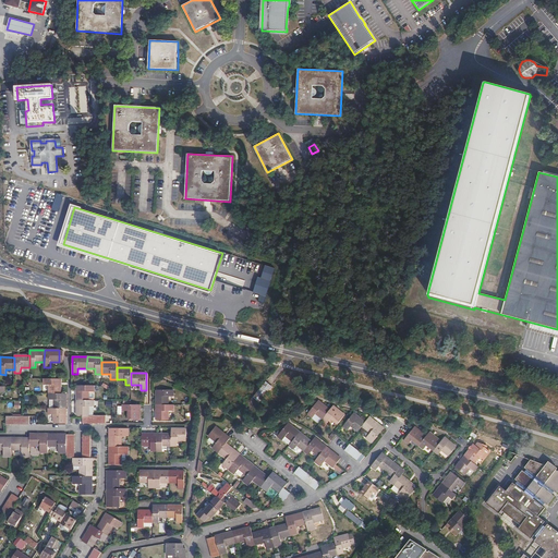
[(49,385),(49,393),(60,393),(60,378),(44,378),(44,385),(49,385)]
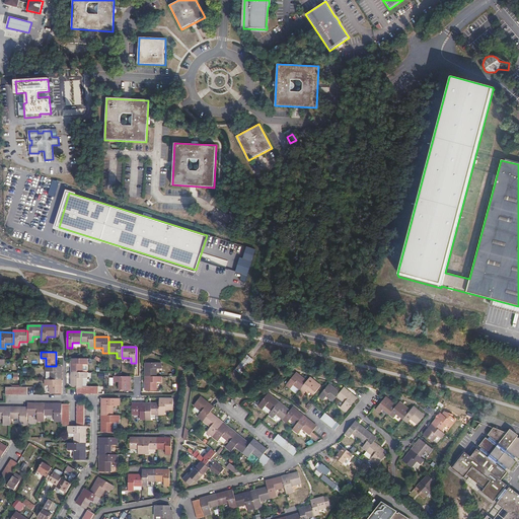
[(241,374),(252,360),(247,355),(235,370),(241,374)]
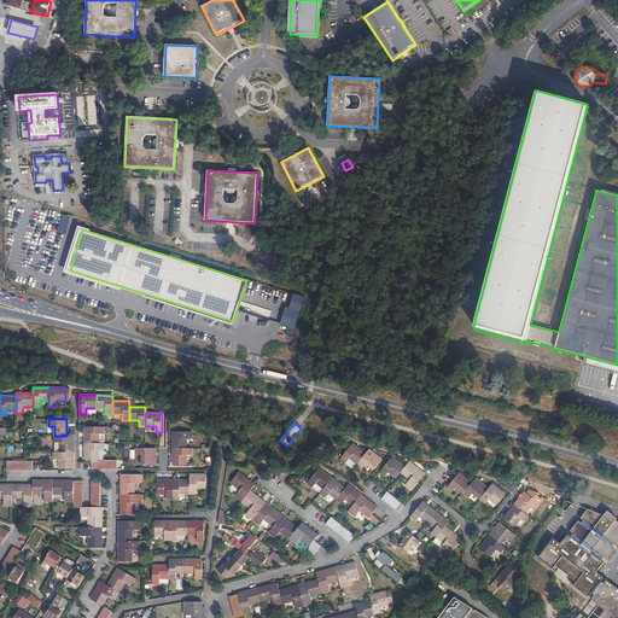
[(104,433),(104,427),(85,427),(85,443),(98,443),(98,433),(104,433)]
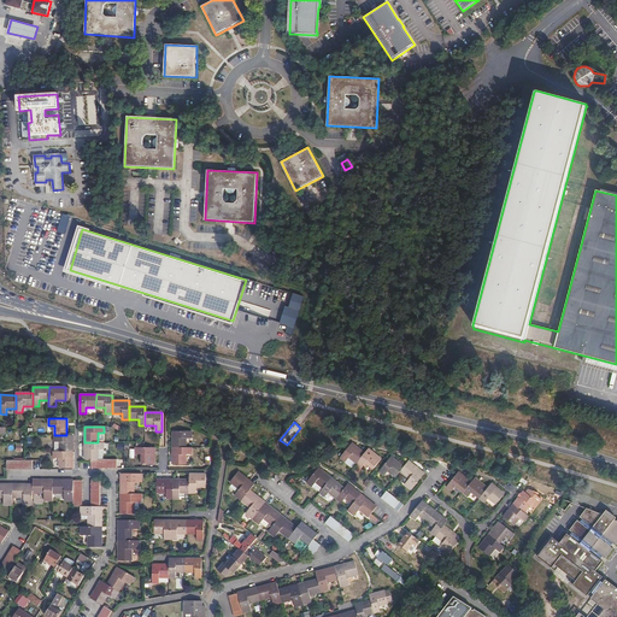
[(172,432),(172,447),(186,448),(186,439),(192,439),(192,432),(172,432)]
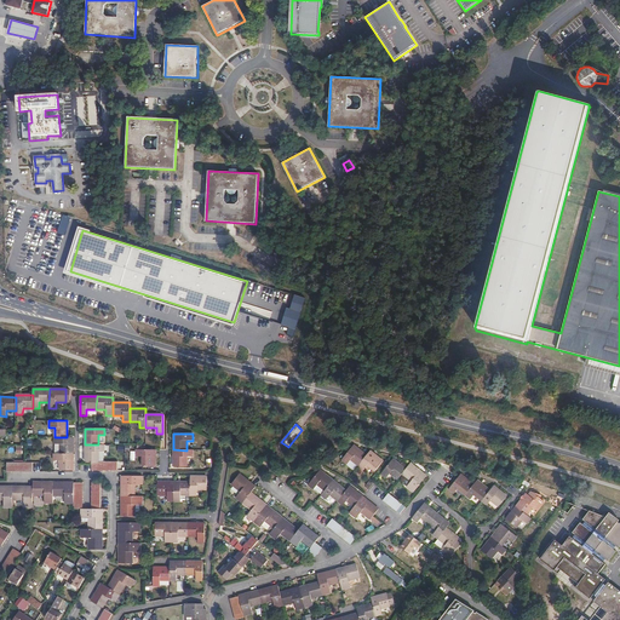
[(59,454),(73,454),(73,437),(67,437),(55,437),(55,445),(61,445),(59,454)]
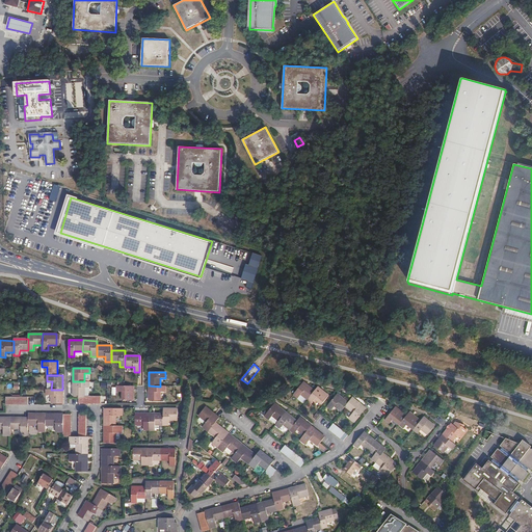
[(79,396),(84,396),(84,388),(89,388),(89,381),(84,381),(73,381),(73,396),(79,396)]
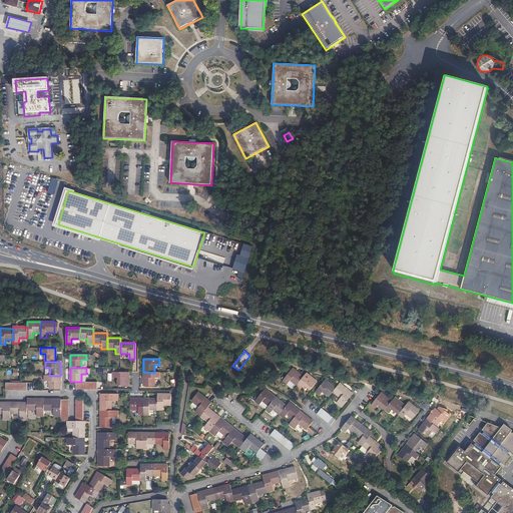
[(297,386),(303,377),(293,369),(283,381),(288,385),(291,381),(296,385),(297,386)]
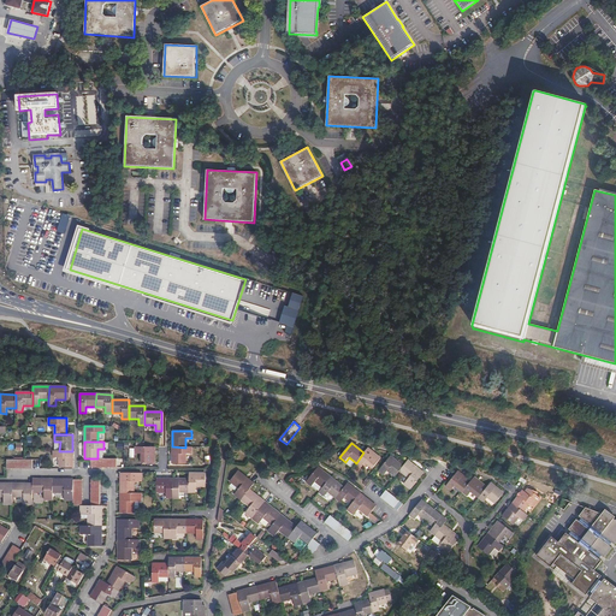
[(154,463),(154,446),(136,446),(136,454),(142,454),(142,463),(154,463)]
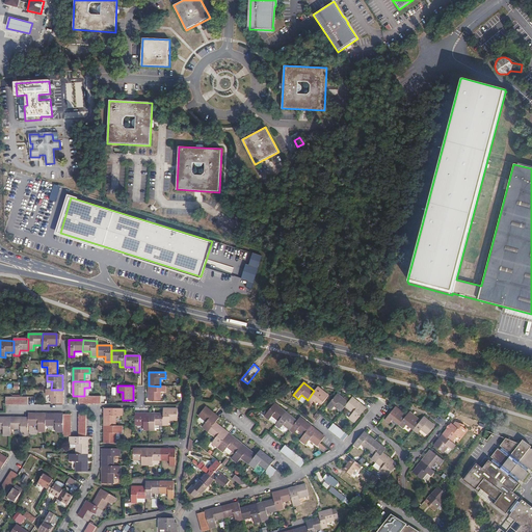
[(160,387),(149,386),(149,400),(160,400),(160,392),(165,392),(165,387),(160,387)]
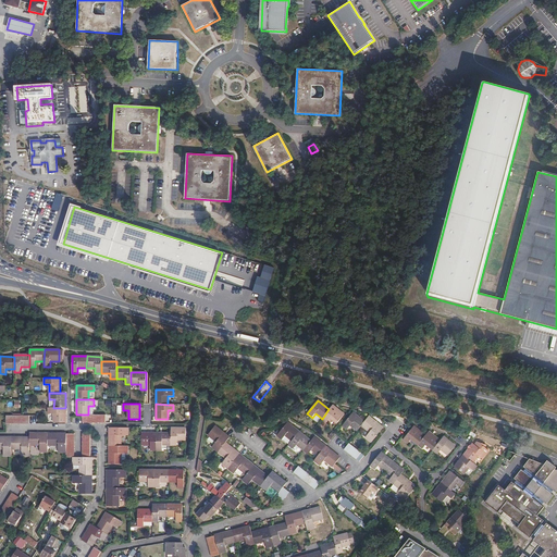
[(344,415),(332,406),(329,409),(322,419),(326,422),(330,418),(337,424),(344,415)]
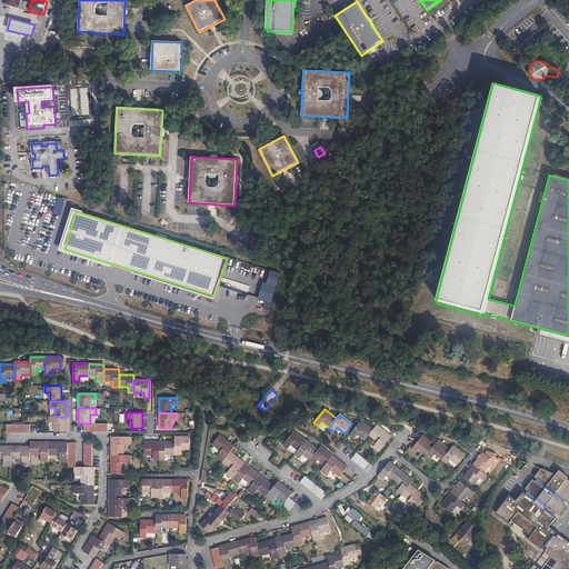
[(55,417),(50,417),(50,422),(55,423),(55,432),(67,432),(67,417),(55,417)]
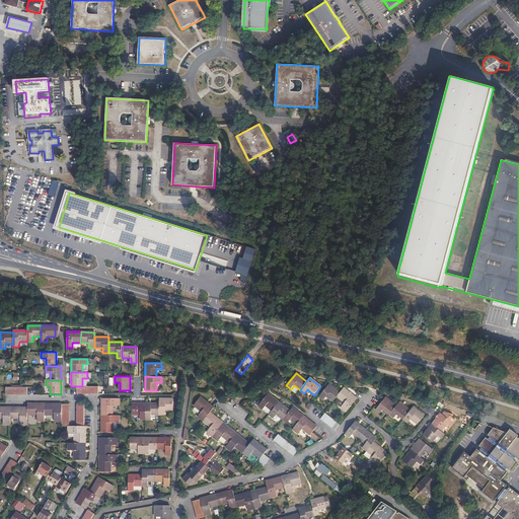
[(326,396),(332,401),(337,396),(339,394),(340,393),(328,384),(318,396),(323,400),(326,396)]
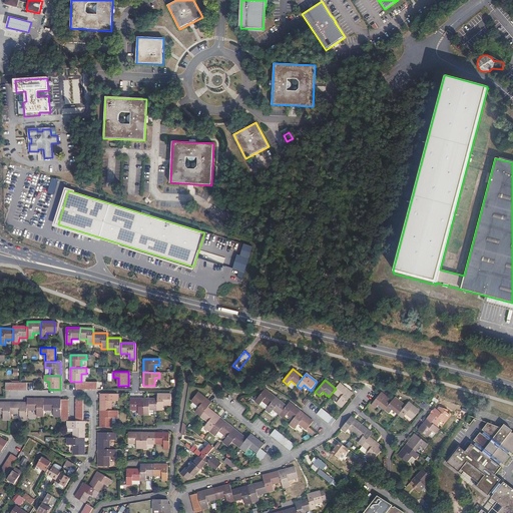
[(291,381),(288,385),(287,385),(293,389),(296,385),(291,381)]
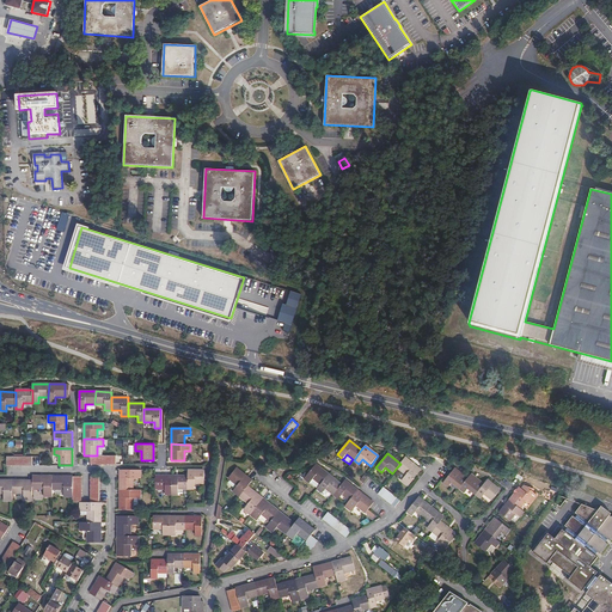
[(417,466),(405,458),(401,464),(399,465),(397,467),(405,475),(402,481),(408,487),(422,470),(417,466)]
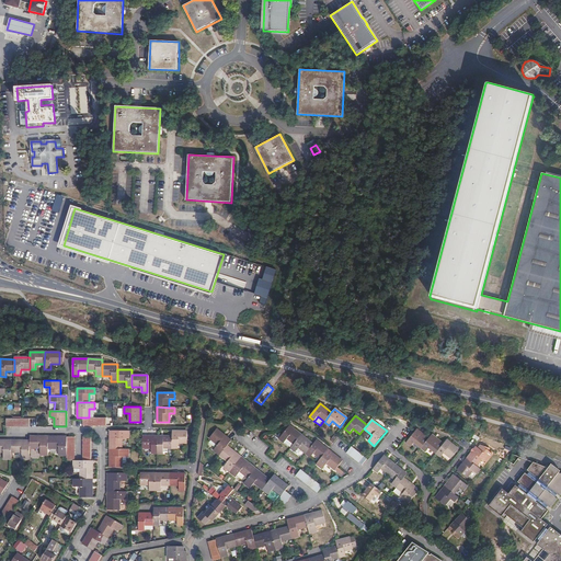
[(294,444),(301,435),(289,426),(279,439),(284,443),(287,438),(294,444)]
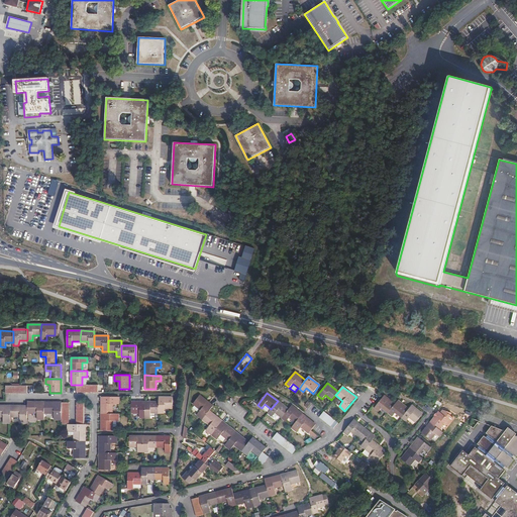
[(213,406),(199,396),(193,404),(200,410),(197,415),(202,419),(209,411),(213,406)]
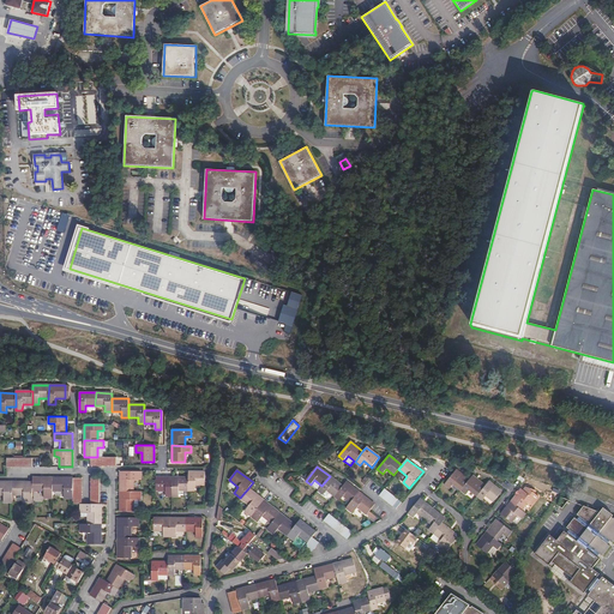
[(453,485),(461,491),(469,480),(456,470),(445,485),(450,489),(453,485)]
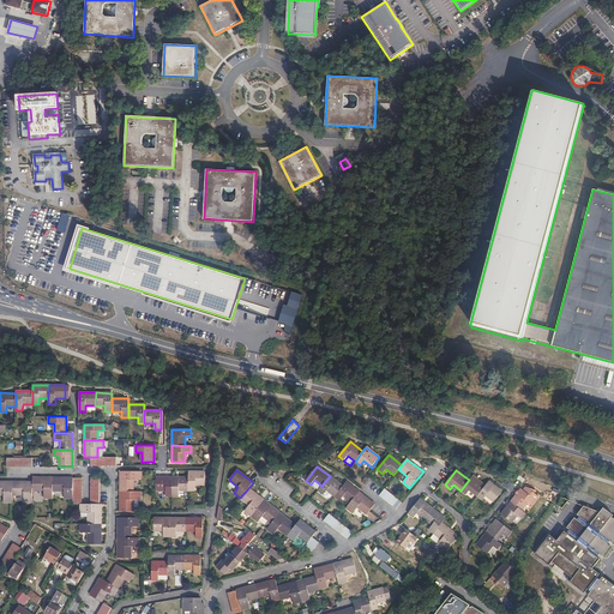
[(121,492),(133,492),(133,481),(140,481),(140,473),(121,473),(121,492)]
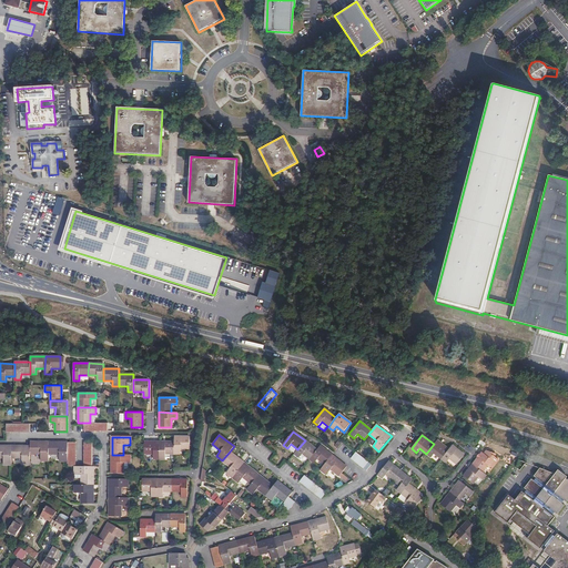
[(174,442),(174,454),(180,454),(181,448),(190,448),(190,437),(174,437),(174,442)]
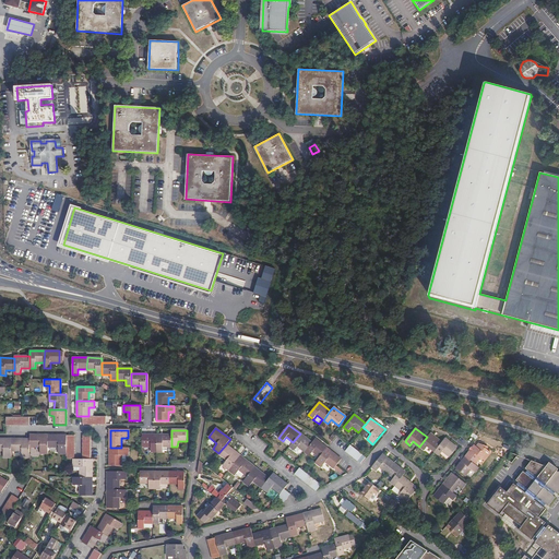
[(298,447),(305,452),(311,443),(300,433),(293,442),(290,445),(289,447),(294,451),(298,447)]
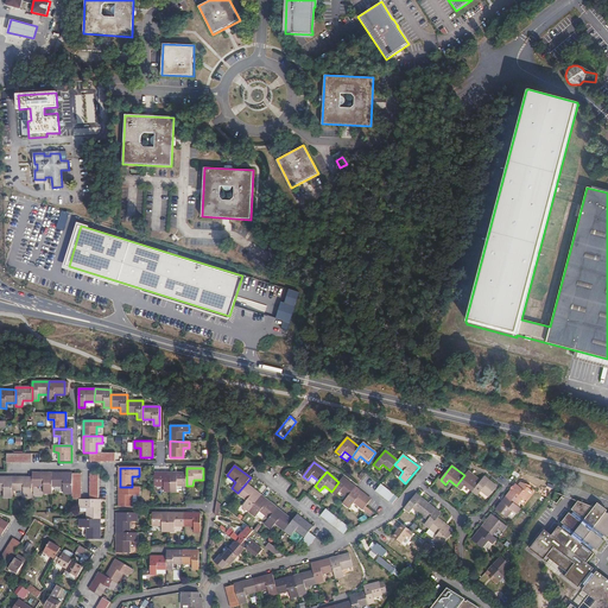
[(464,475),(456,486),(461,489),(466,486),(473,492),(480,481),(468,472),(464,475)]
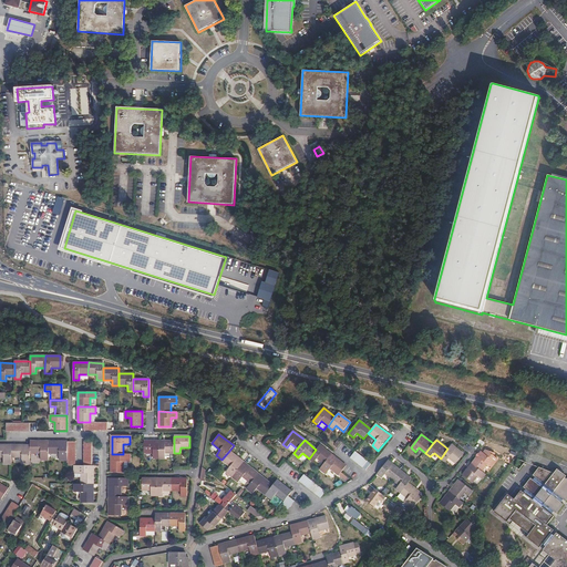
[(49,461),(49,453),(49,442),(30,441),(30,445),(30,454),(41,453),(41,461),(49,461)]
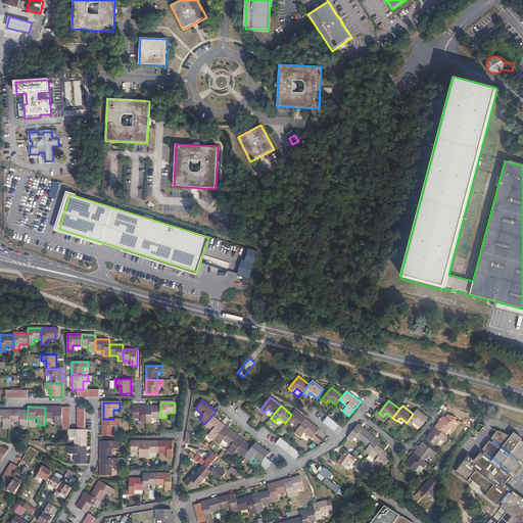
[(141,423),(147,423),(147,407),(133,407),(133,418),(141,418),(141,423)]
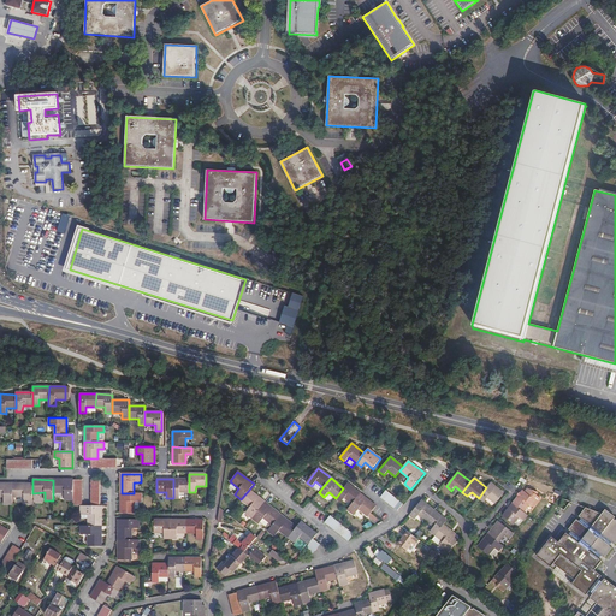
[(173,479),(173,498),(179,498),(179,492),(189,492),(189,479),(173,479)]
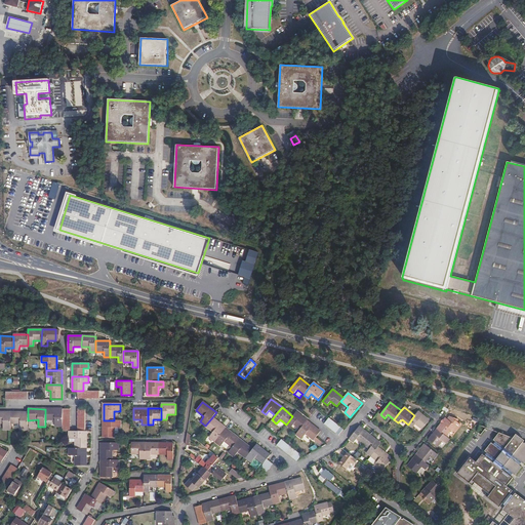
[(54,427),(63,427),(63,409),(45,409),(45,419),(54,419),(54,427)]
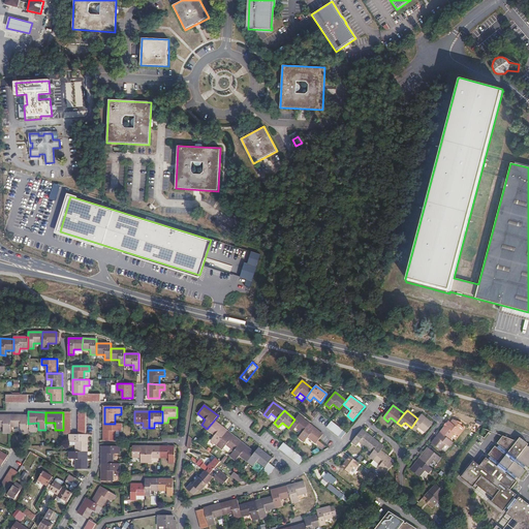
[(3,433),(10,433),(10,427),(10,415),(5,415),(0,415),(0,426),(3,427),(3,433)]
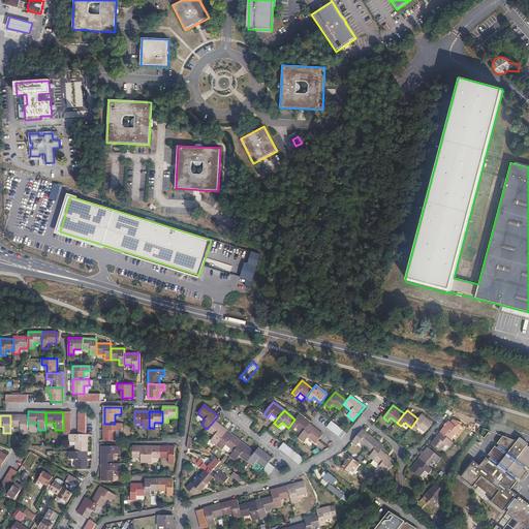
[(21,433),(28,433),(28,424),(28,415),(10,415),(10,427),(21,427),(21,433)]
